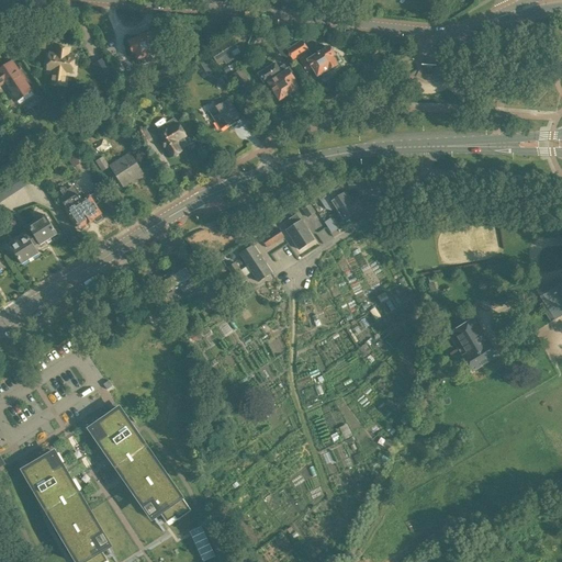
[(141,37),(130,41),(133,54),(135,54),(137,60),(138,60),(139,66),(148,63),(146,57),(156,54),(156,52),(160,51),(167,48),(163,32),(156,34),(150,35),(150,34),(141,37)]
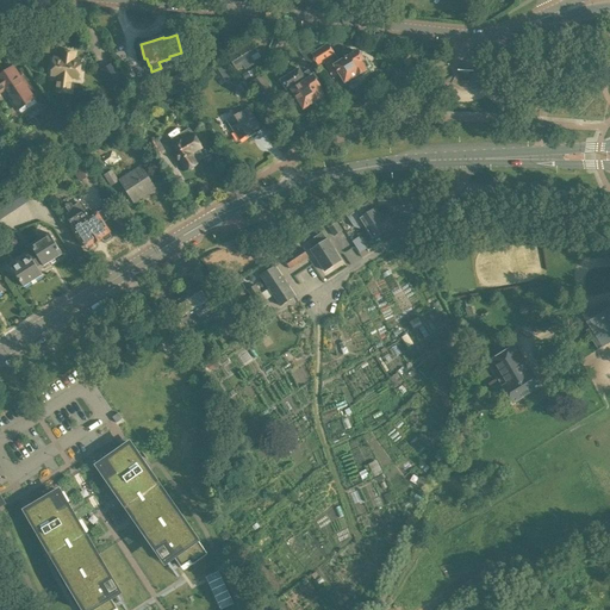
[(251,41),(228,55),(237,70),(243,67),(246,70),(255,64),(251,57),(259,53),(251,41)]
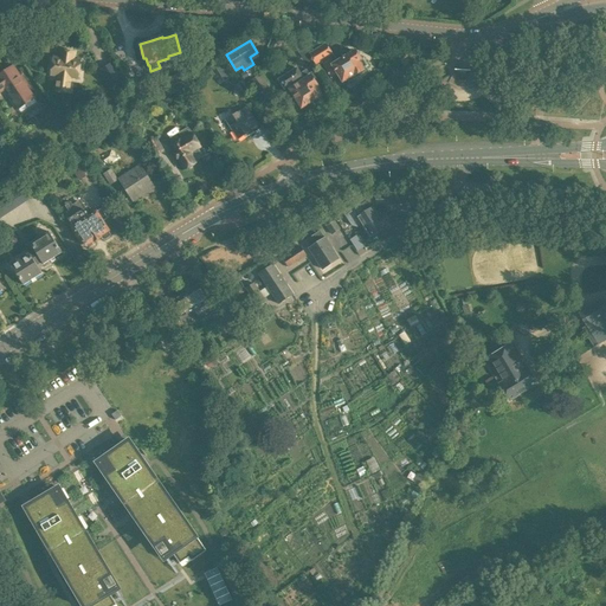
[(326,44),(310,55),(317,66),(323,63),(331,78),(337,75),(342,82),(368,66),(363,58),(360,60),(355,51),(333,65),(328,57),(333,55),(326,44)]
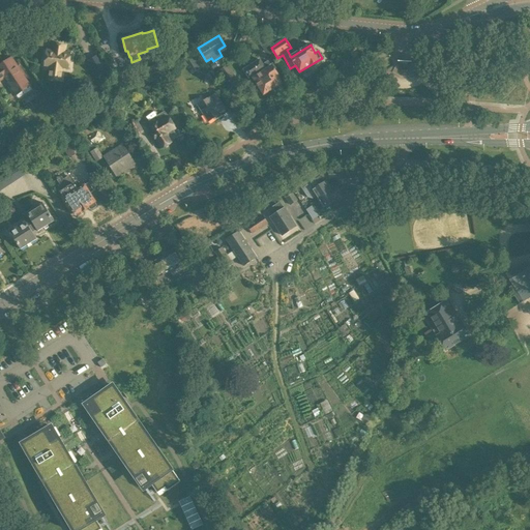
[(268,42),(262,47),(271,62),(277,58),(271,48),(268,42)]
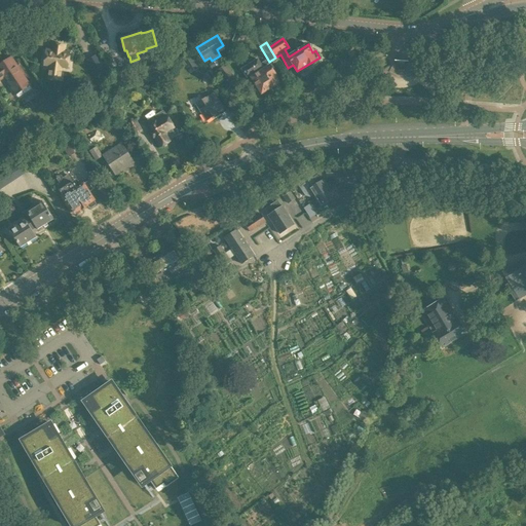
[(44,65),(50,66),(48,79),(60,80),(62,68),(68,68),(70,52),(64,52),(64,46),(52,45),(52,50),(46,49),(44,65)]
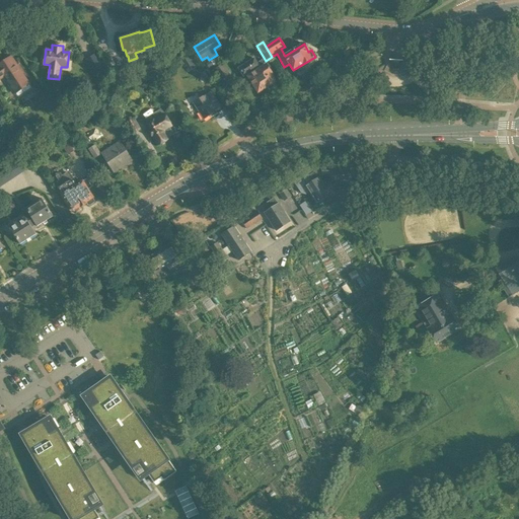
[(98,55),(89,61),(99,77),(109,72),(98,55)]
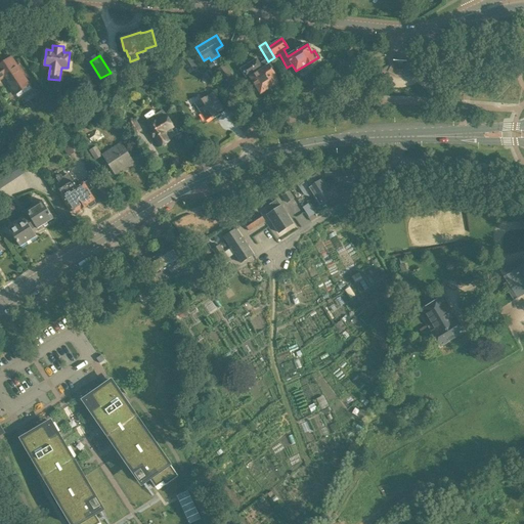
[(192,55),(187,58),(194,70),(200,67),(192,55)]
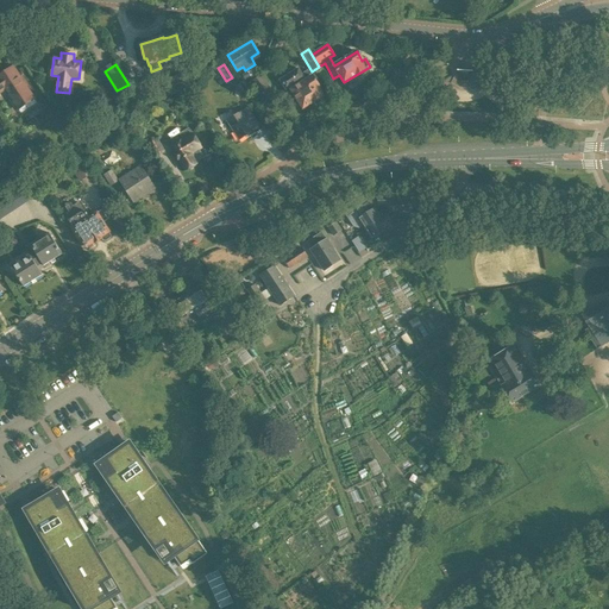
[(8,100),(13,107),(14,106),(17,110),(35,99),(13,67),(0,74),(0,92),(4,89),(10,99),(8,100)]
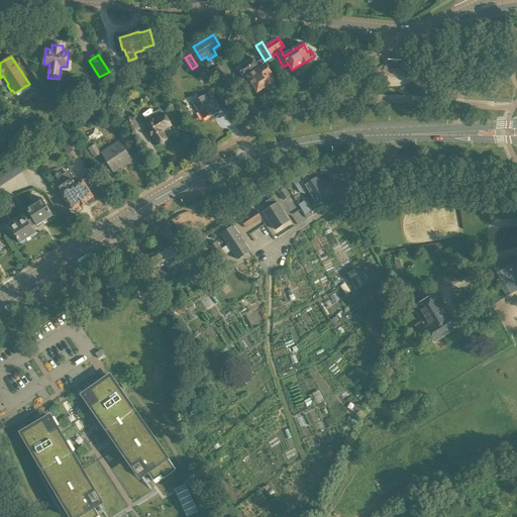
[(247,76),(246,77),(256,93),(265,88),(267,92),(277,86),(270,75),(271,74),(262,61),(256,64),(253,59),(237,69),(242,77),(246,75),(247,76)]
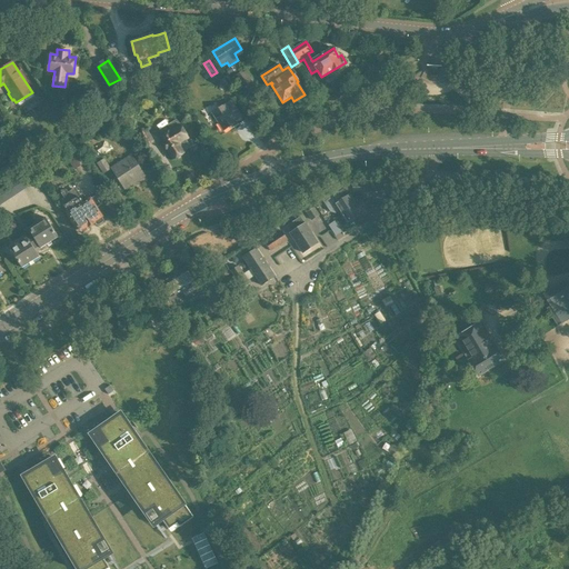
[(233,76),(247,97),(258,90),(245,70),(233,76)]
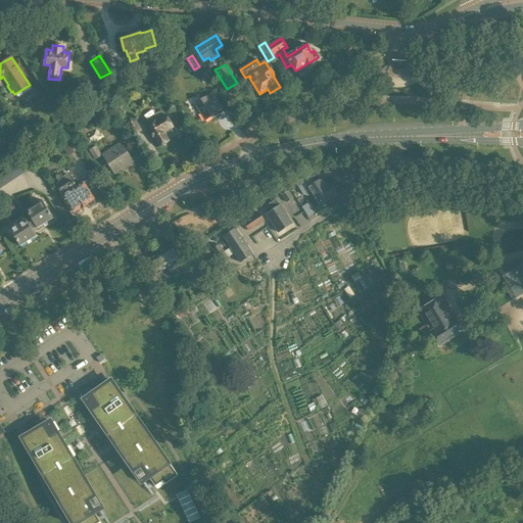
[(116,75),(125,88),(135,82),(132,77),(129,78),(124,69),(116,75)]
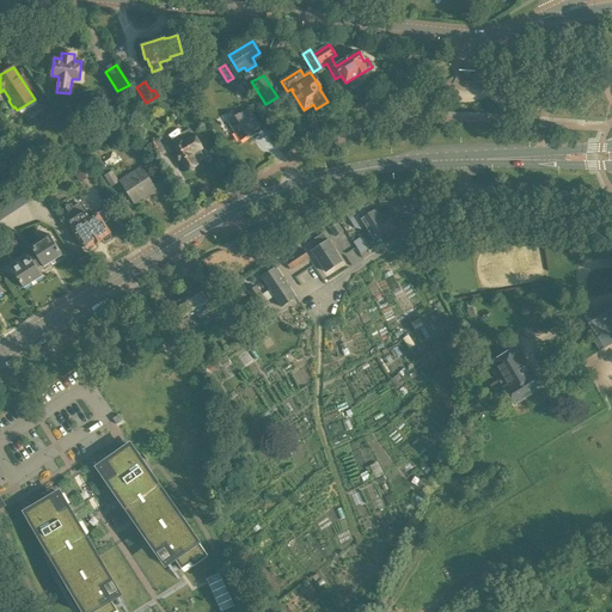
[(244,81),(236,86),(242,96),(250,91),(244,81)]
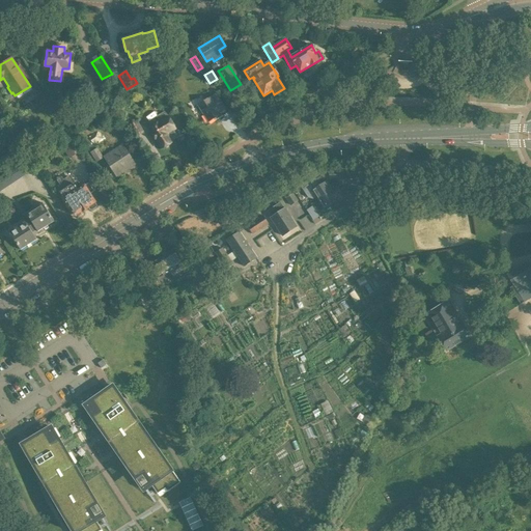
[(458,91),(463,96),(475,89),(471,83),(458,91)]
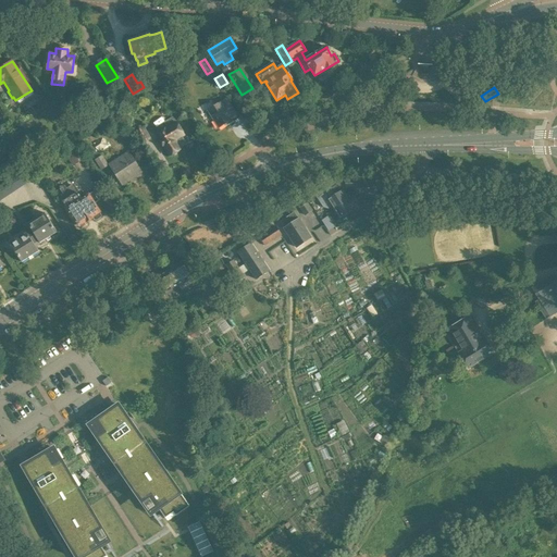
[(237,116),(226,99),(207,111),(219,128),(224,124),(226,126),(238,119),(237,116)]
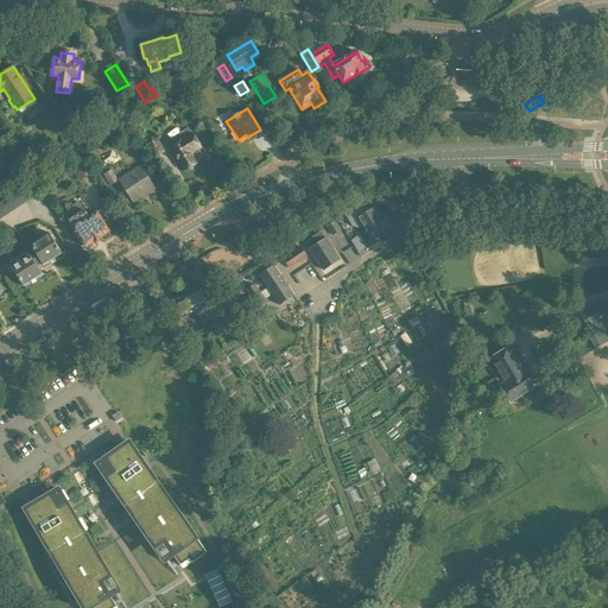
[(175,153),(178,159),(184,169),(187,168),(187,169),(190,169),(194,166),(195,164),(194,163),(196,162),(202,157),(197,149),(201,147),(192,134),(191,134),(190,132),(182,137),(183,140),(171,147),(175,153)]
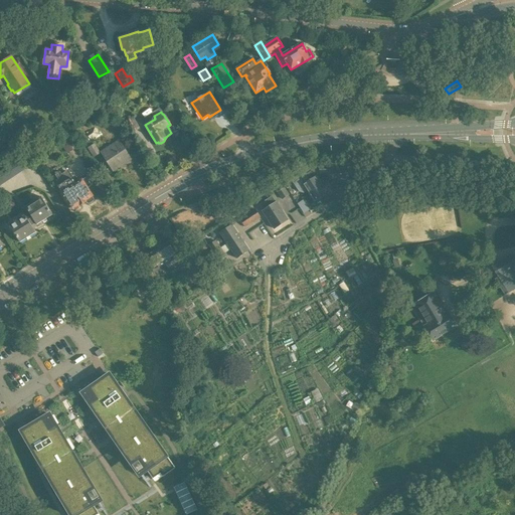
[(125,122),(131,134),(140,128),(133,117),(125,122)]
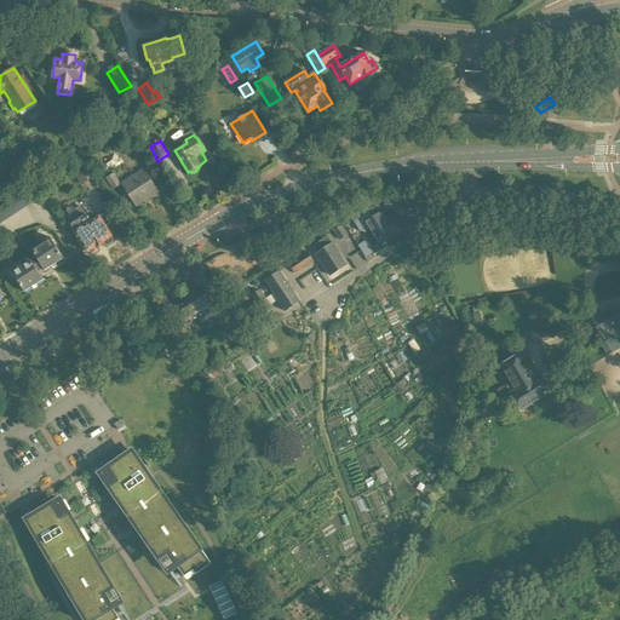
[(82,154),(89,162),(93,159),(87,150),(82,154)]
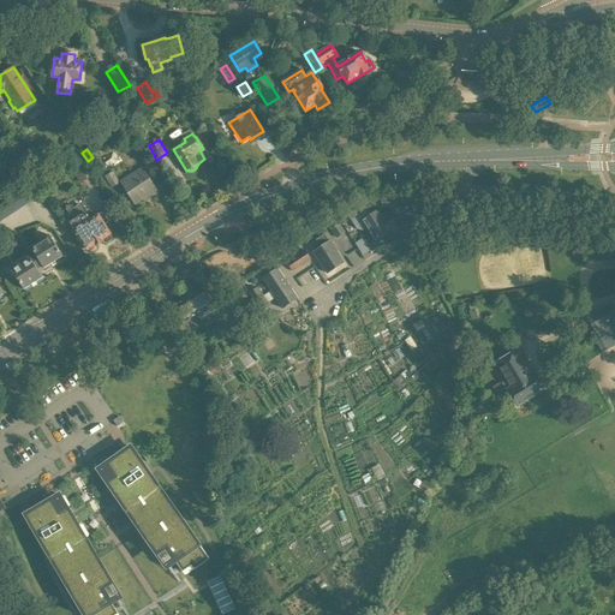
[(121,181),(136,204),(156,191),(142,168),(121,181)]
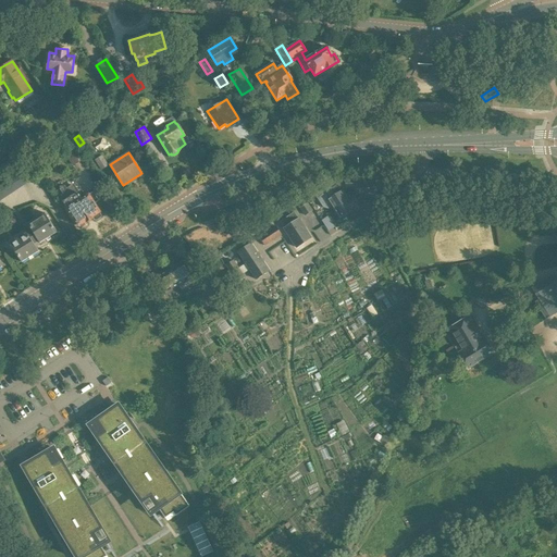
[(102,156),(95,160),(101,171),(109,165),(102,156)]
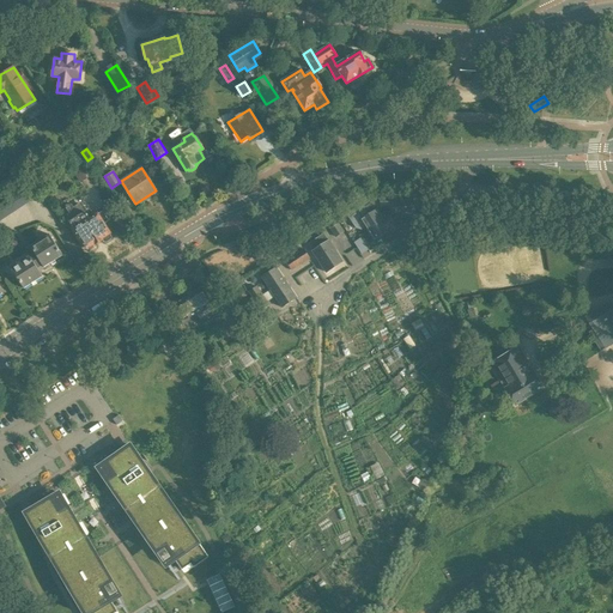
[(35,180),(29,183),(37,196),(43,192),(35,180)]
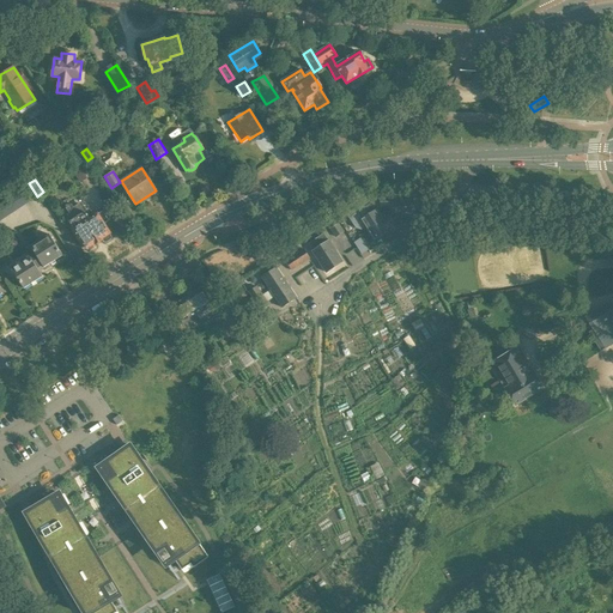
[(37,196),(29,183),(23,188),(31,200),(37,196)]
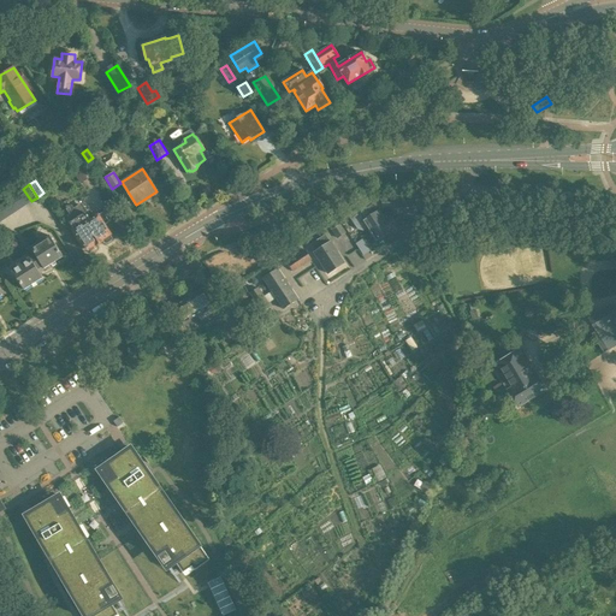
[(23,189),(17,193),(25,206),(31,201),(23,189)]
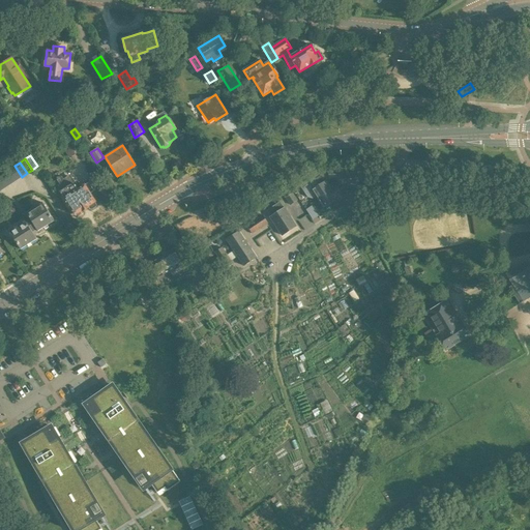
[(15,166),(9,170),(17,180),(22,177),(15,166)]
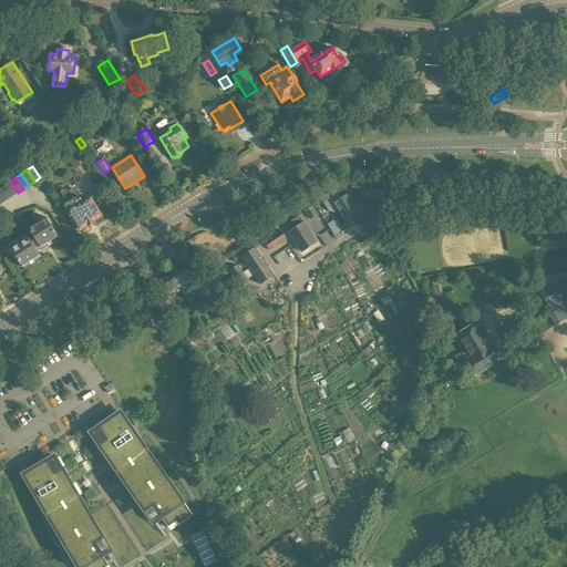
[(378,191),(378,181),(351,182),(351,193),(378,191)]
